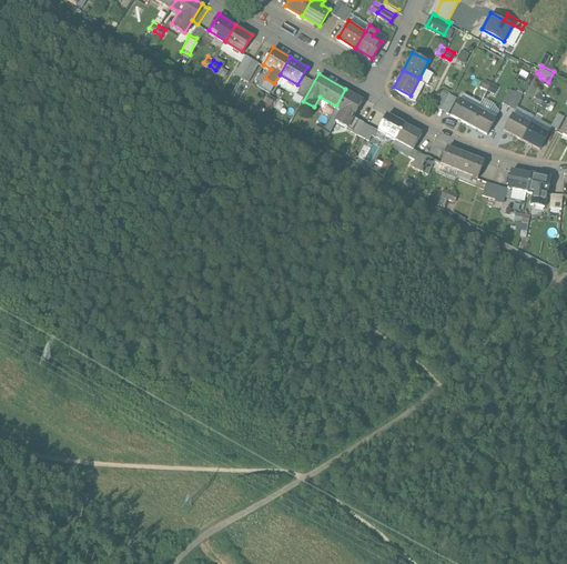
[(492,81),(485,78),(482,84),(488,88),(492,81)]
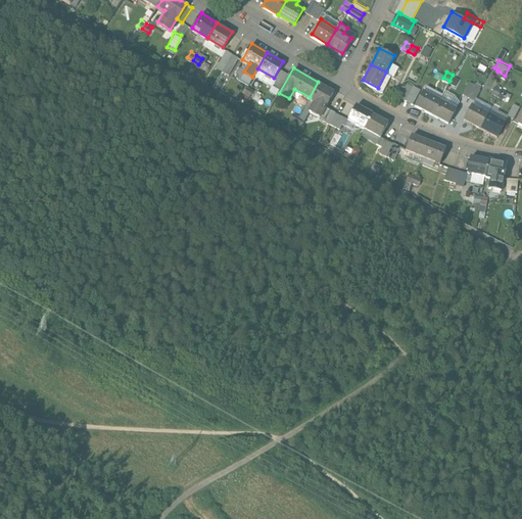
[(459,78),(453,75),(449,81),(456,84),(459,78)]
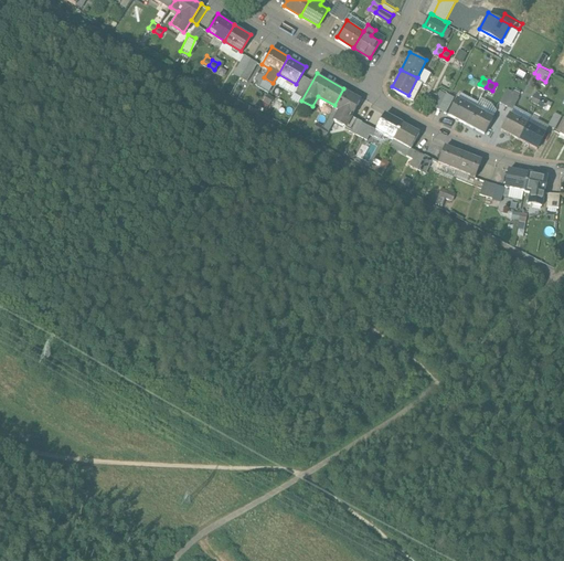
[(361,98),(343,88),(334,105),(340,108),(334,118),(346,125),(361,98)]
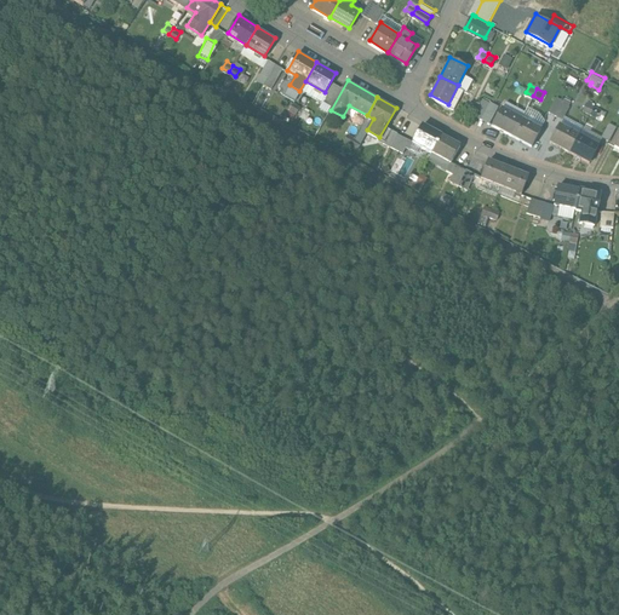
[(483,97),(474,114),(481,118),(491,101),(483,97)]
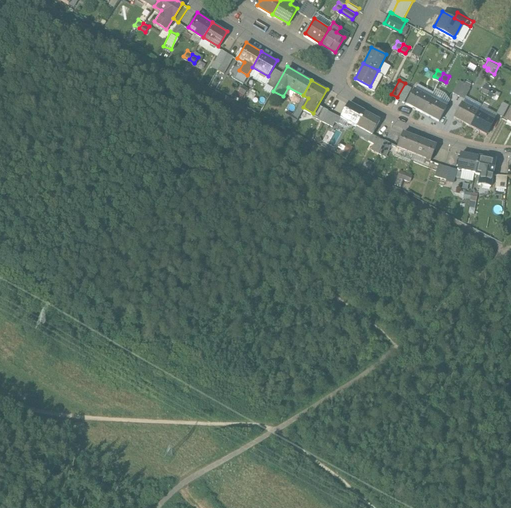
[(405,83),(397,97),(404,100),(411,86),(405,83)]
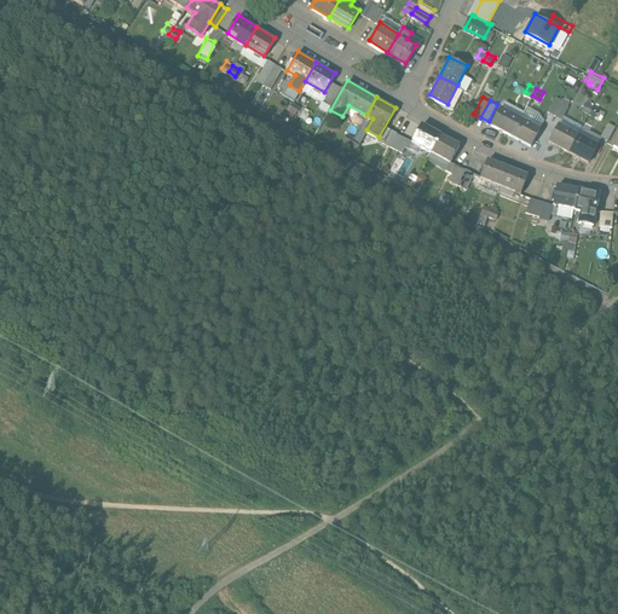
[(594,104),(587,100),(583,108),(589,111),(594,104)]
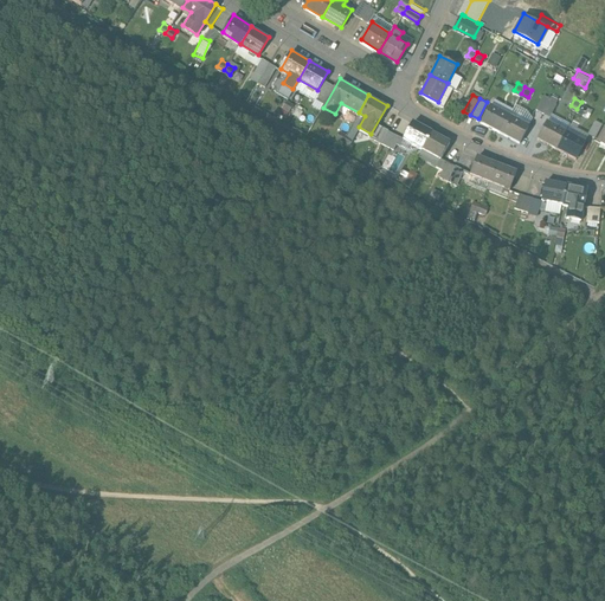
[(294,103),(287,99),(283,107),(290,110),(294,103)]
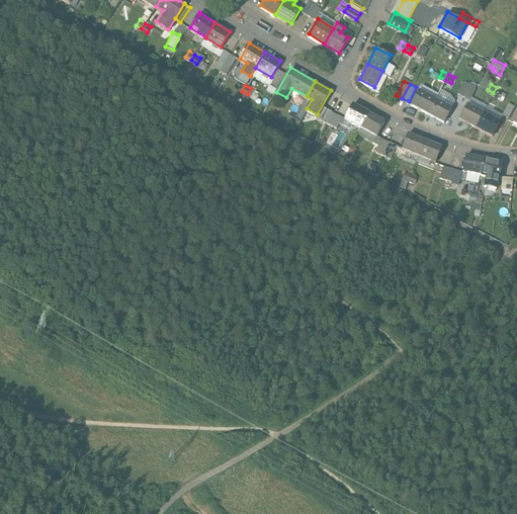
[(503,91),(497,87),(493,93),(499,97),(503,91)]
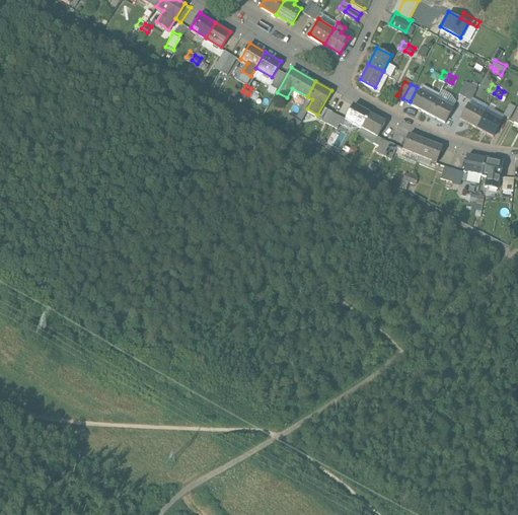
[(436,98),(420,89),(413,103),(429,112),(436,98)]
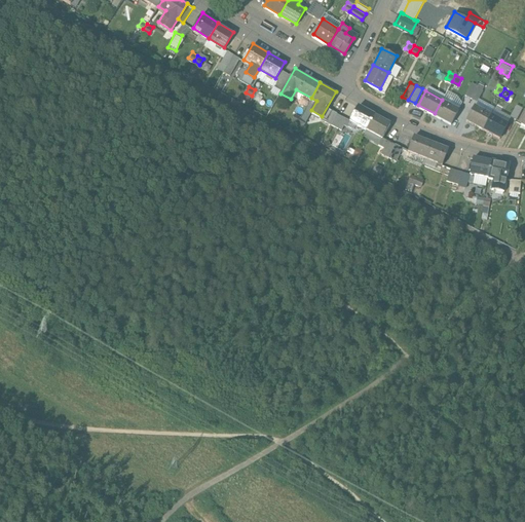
[(458,108),(442,100),(435,113),(451,122),(458,108)]
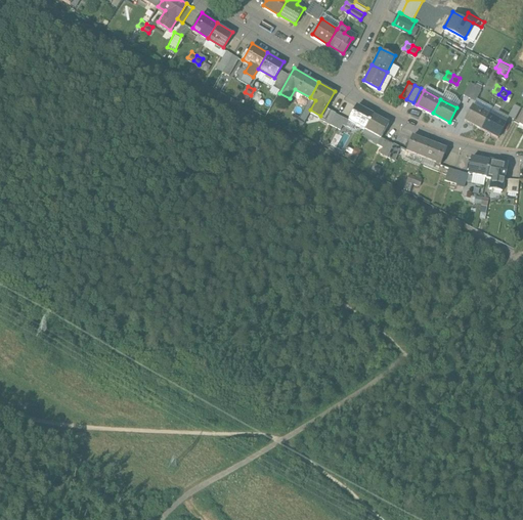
[(357,104),(349,119),(365,128),(374,113),(357,104)]
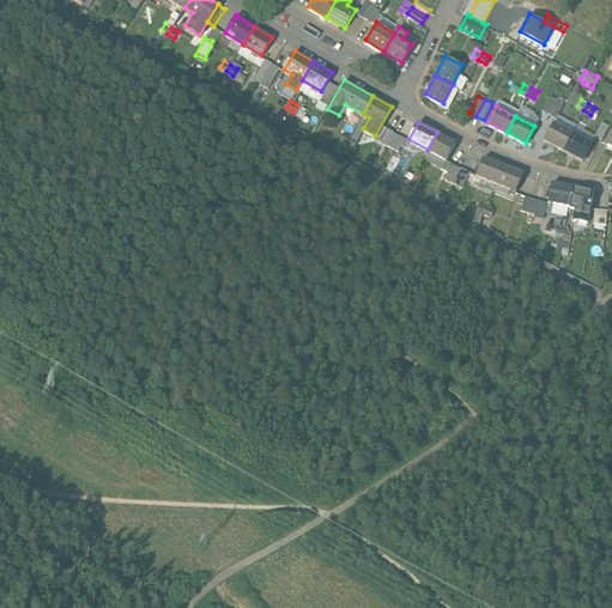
[(573,132),(553,122),(545,138),(564,149),(573,132)]
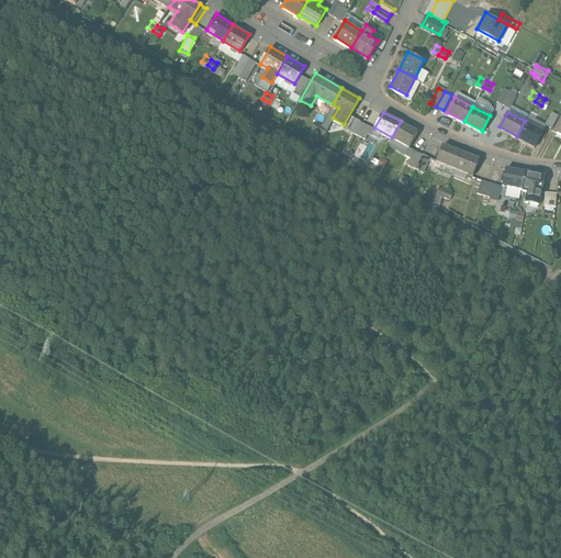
[(354,116),(348,129),(355,132),(360,120),(354,116)]
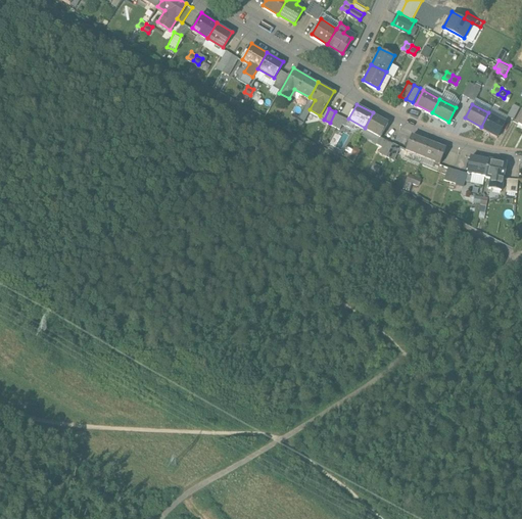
[(293,111),(290,118),(296,122),(299,115),(293,111)]
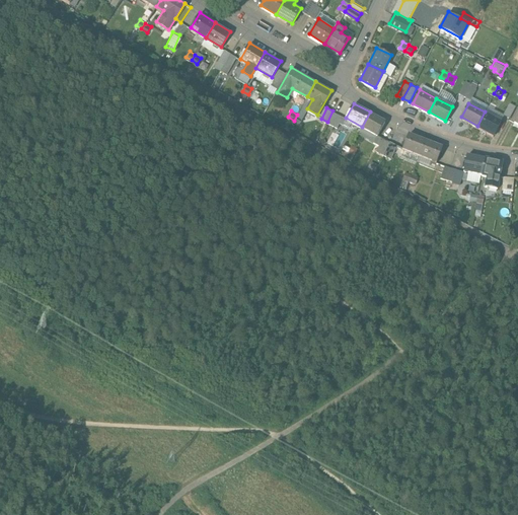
[(343,116),(333,111),(327,122),(338,127),(343,116)]
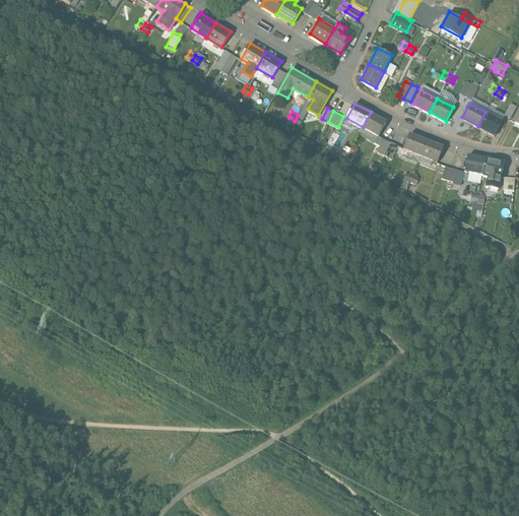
[(386,121),(371,112),(363,127),(378,135),(386,121)]
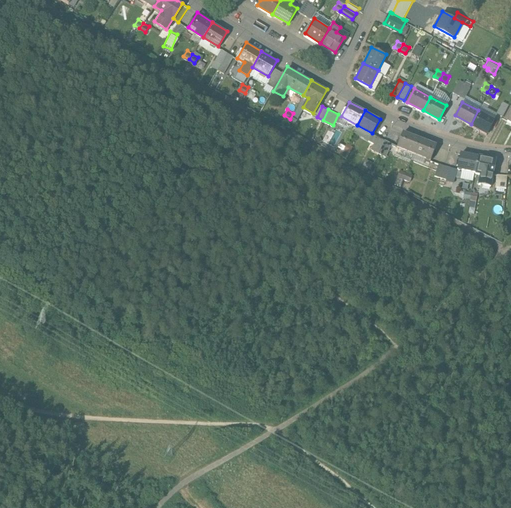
[(494,119),(478,110),(471,124),(487,132),(494,119)]
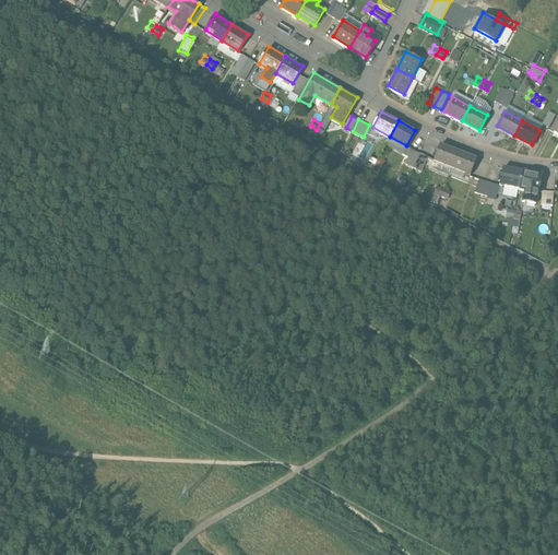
[(327,127),(320,124),(317,130),(322,133),(327,127)]
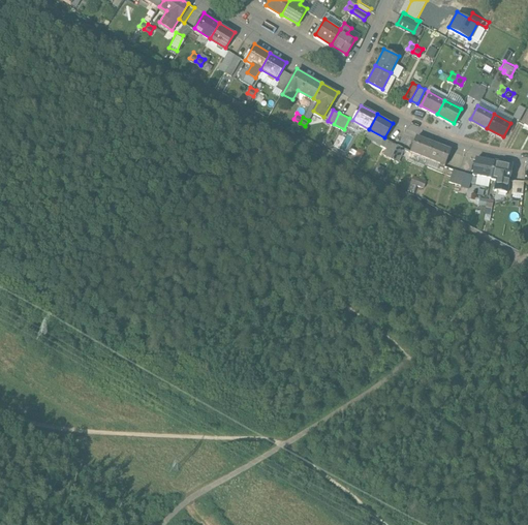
[(434,142),(416,134),(410,151),(428,157),(434,142)]
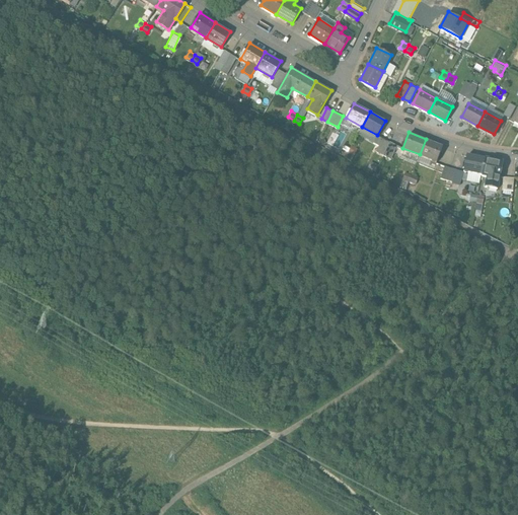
[(442,145),(426,139),(420,154),(436,161),(442,145)]
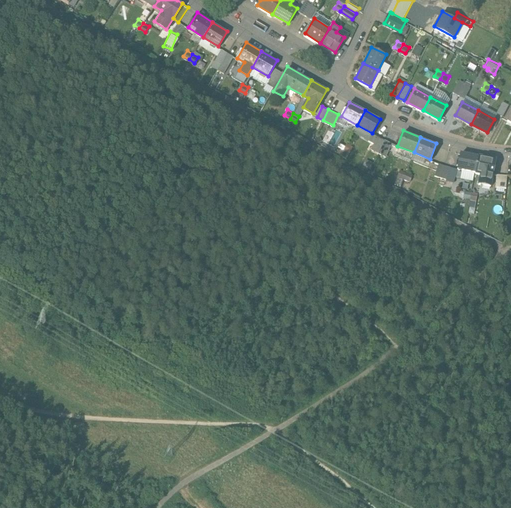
[(341,139),(338,145),(344,148),(347,142),(341,139)]
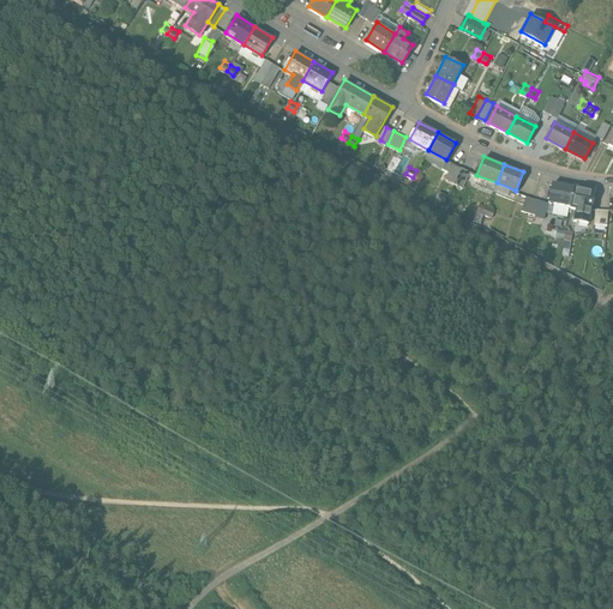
[(424,174),(416,170),(413,178),(420,181),(424,174)]
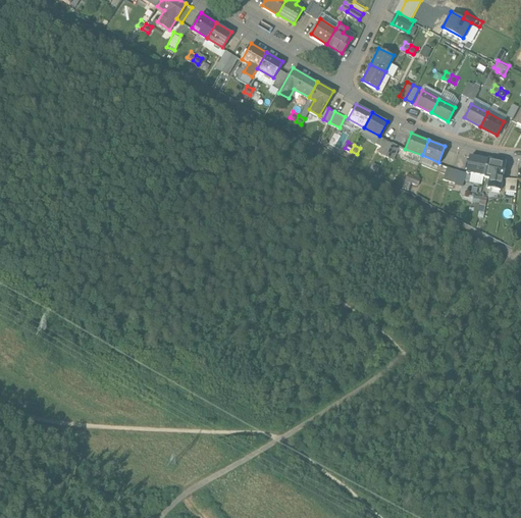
[(487,158),(470,155),(467,171),(484,174),(487,158)]
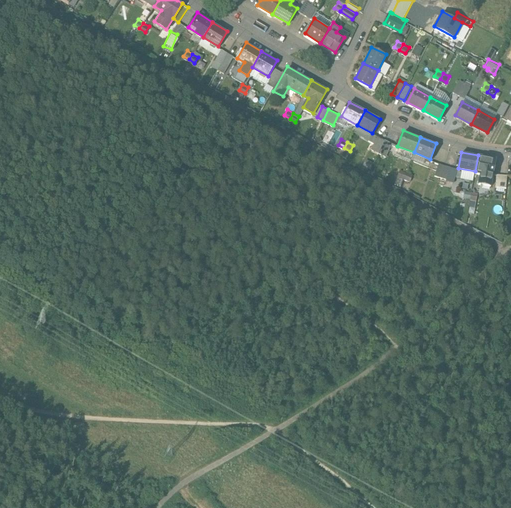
[(496,159),(478,155),(475,171),(481,172),(479,182),(491,185),(496,159)]
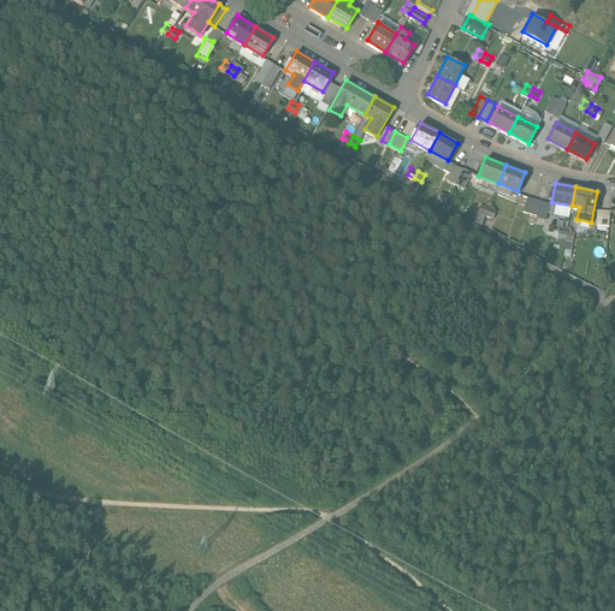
[(436,196),(445,201),(449,193),(439,188),(436,196)]
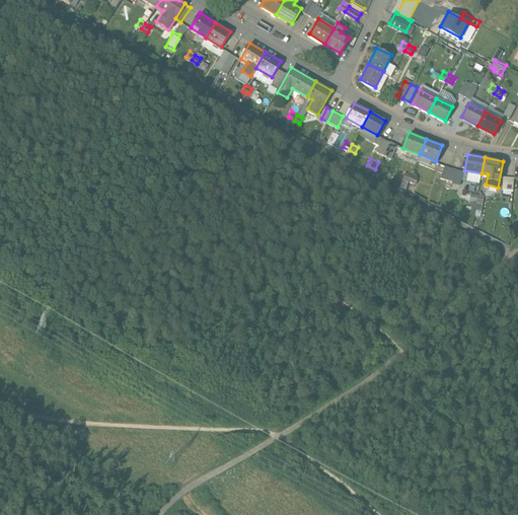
[(413,173),(405,170),(403,177),(410,179),(413,173)]
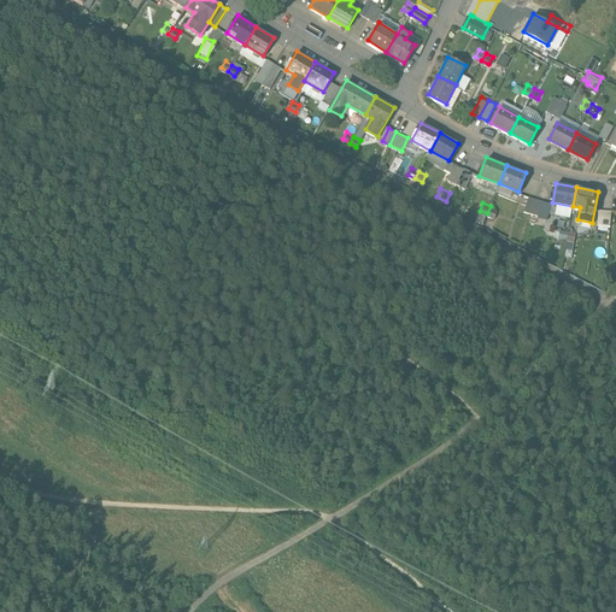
[(498,209),(491,206),(487,213),(494,217),(498,209)]
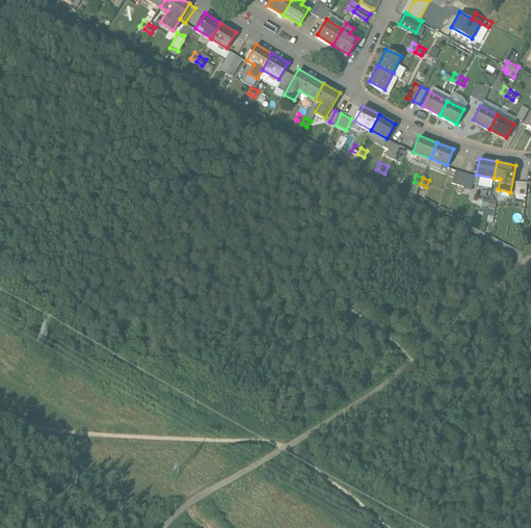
[(527,181),(516,180),(515,192),(526,193),(527,181)]
